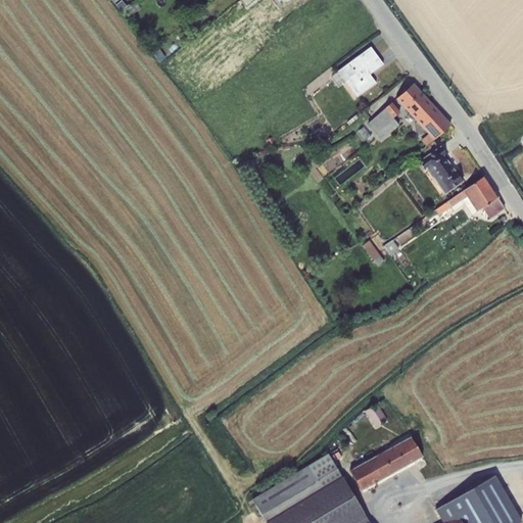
[(135,2),(125,11),(129,16),(139,8),(135,2)]
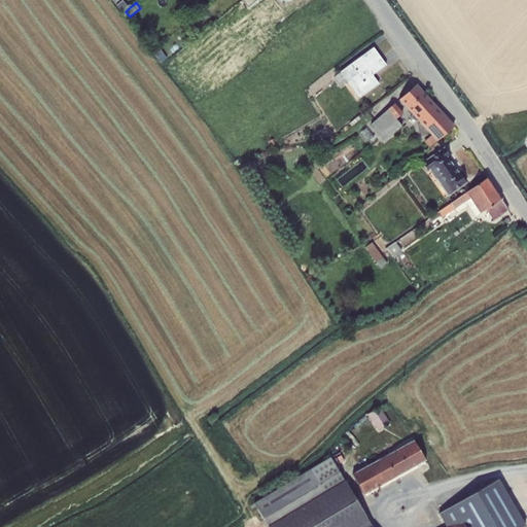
[(373,47),(332,77),(341,86),(347,82),(358,99),(379,84),(373,75),(386,65),(373,47)]
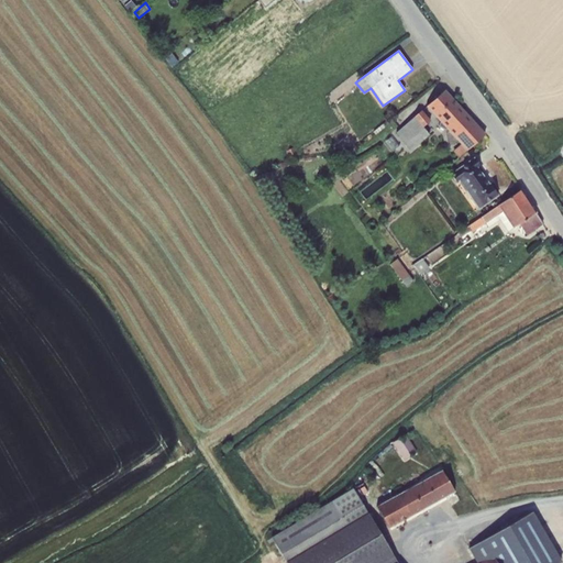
[(172,53),(165,58),(170,67),(178,62),(172,53)]
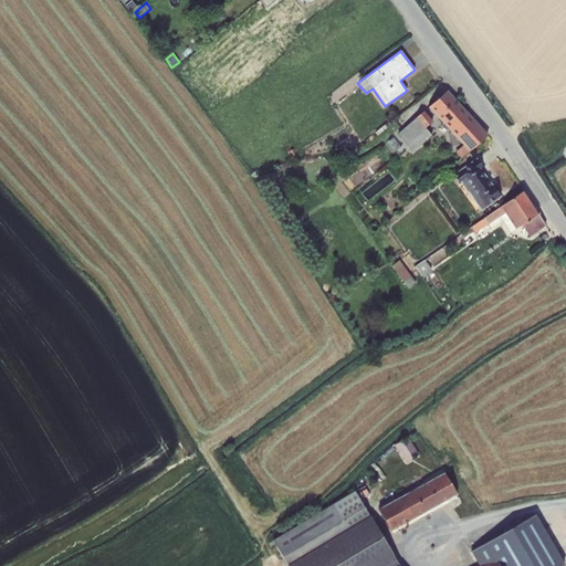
[(462,157),(469,152),(486,136),(446,91),(428,107),(442,123),(441,126),(449,130),(463,146),(454,152),(460,159),(462,157)]
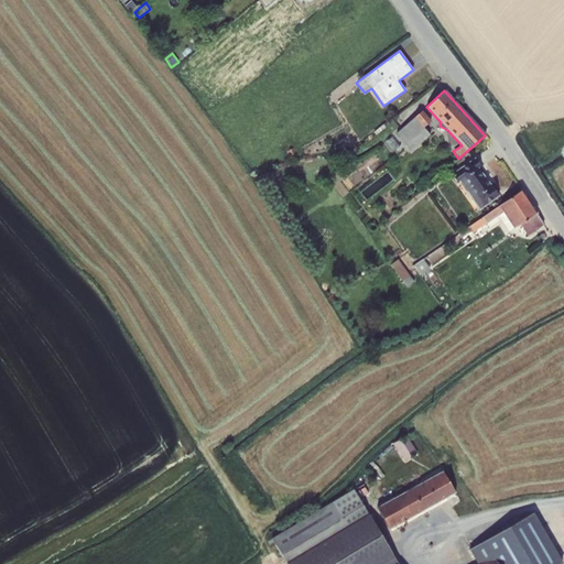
[(422,110),(396,132),(411,151),(430,136),(423,127),(430,120),(422,110)]
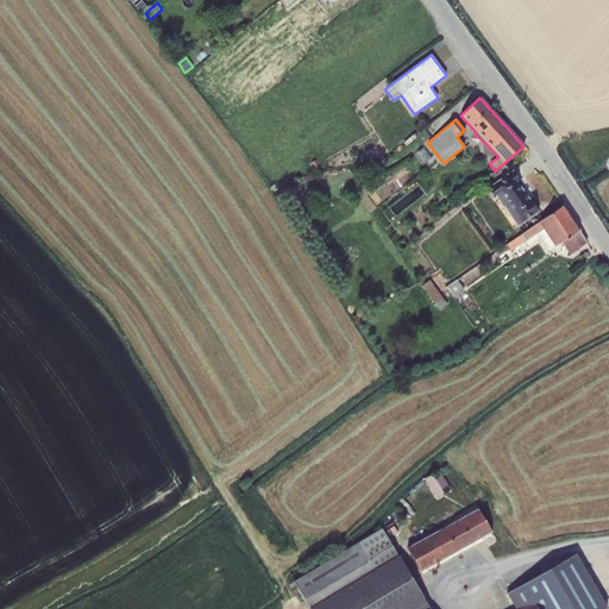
[(513,171),(487,188),(494,199),(496,198),(516,227),(538,212),(529,200),(528,200),(516,182),(519,181),(513,171)]
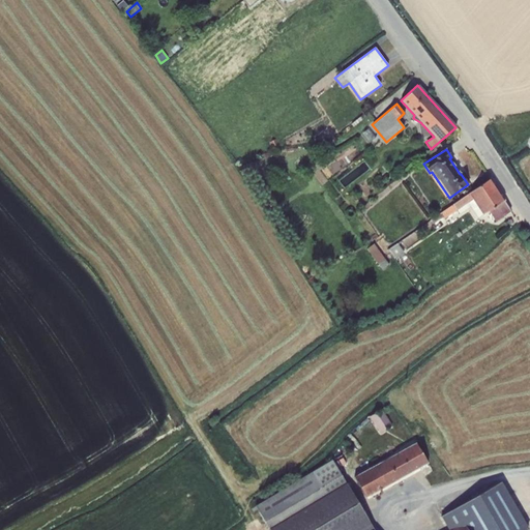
[(321,157),(314,163),(319,170),(326,166),(321,157)]
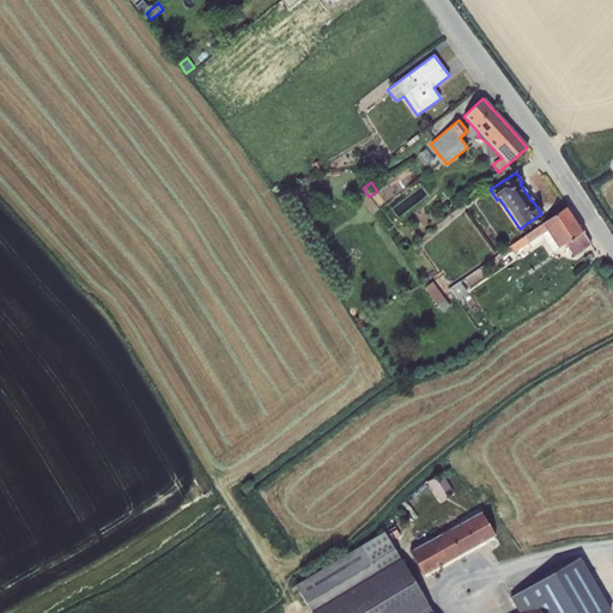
[(566,207),(498,254),(501,258),(513,252),(514,253),(528,243),(532,248),(544,240),(552,253),(565,246),(572,255),(590,243),(566,207)]
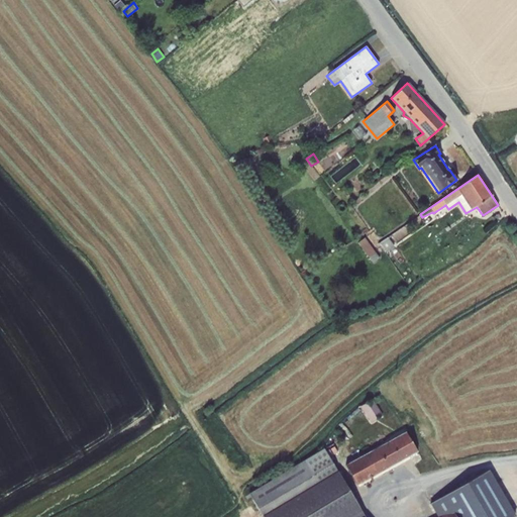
[(365,237),(357,242),(373,264),(380,259),(365,237)]
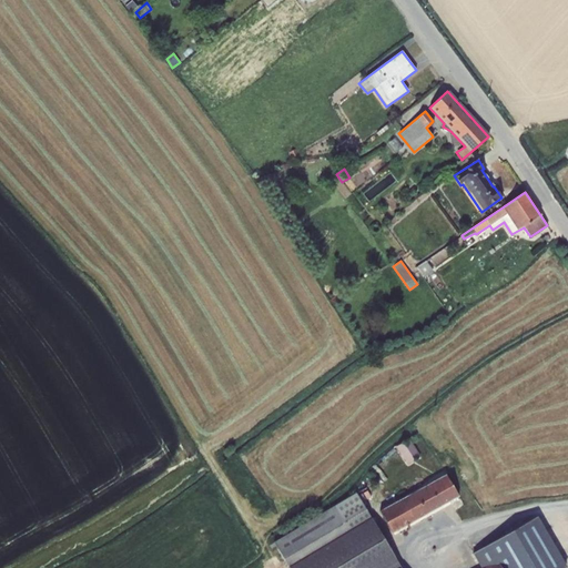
[(425,261),(415,267),(418,272),(419,271),(425,277),(426,276),(426,275),(428,274),(429,275),(432,273),(432,272),(433,271),(425,261)]
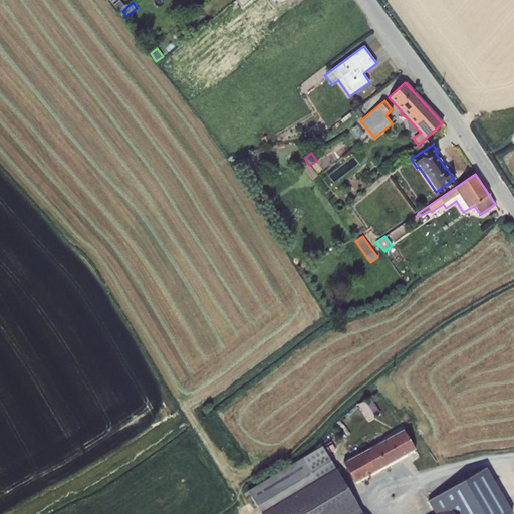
[(369,397),(357,404),(368,421),(379,413),(369,397)]
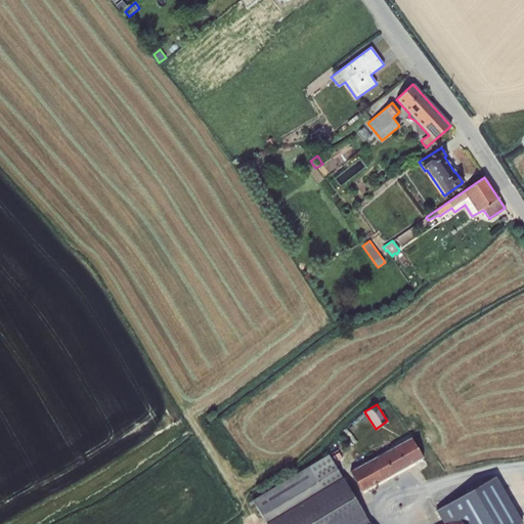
[(410,437),(349,471),(361,492),(423,457),(410,437)]
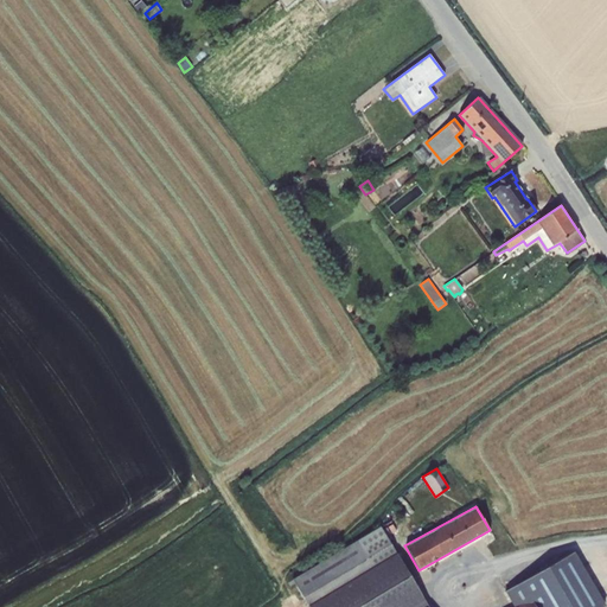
[(574,553),(505,593),(512,606),(428,606),(379,526),(292,580),(308,606),(601,606),(605,605),(574,553)]
